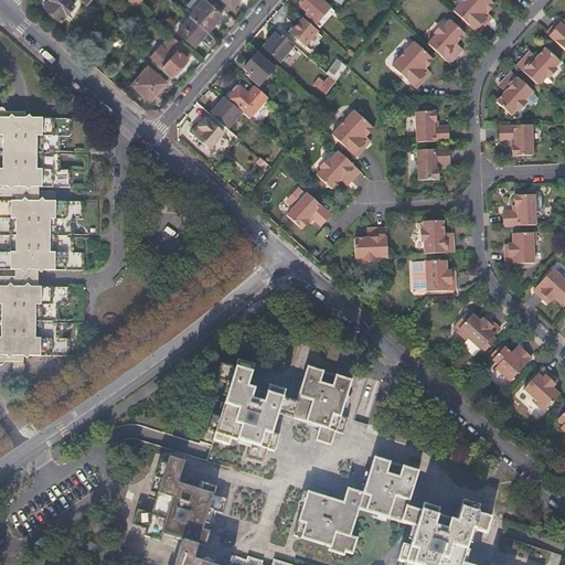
[(75,4),(77,0),(50,0),(45,6),(62,21),(75,6),(75,4)]
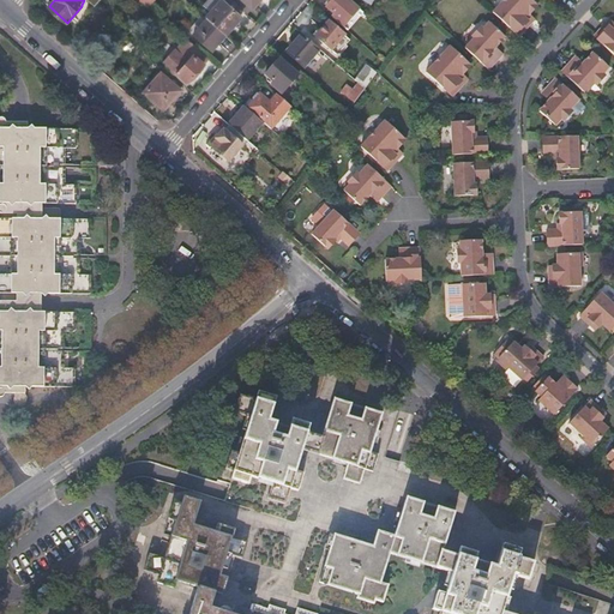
[(211,11),(221,1),(218,0),(206,0),(204,4),(211,11)]
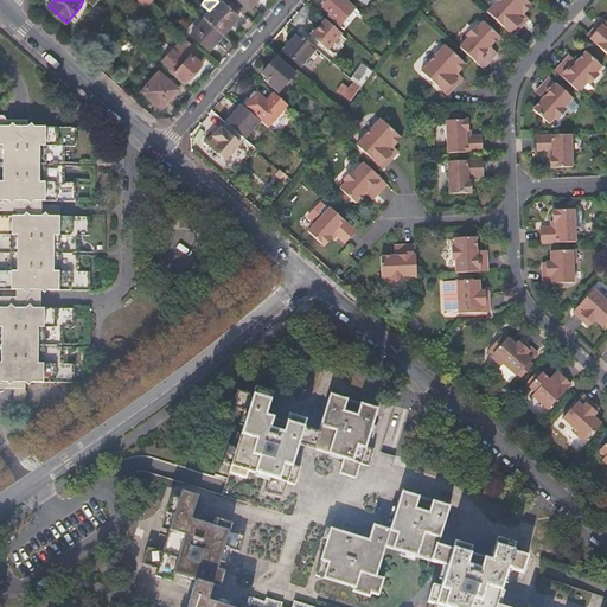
[(205,18),(223,34),(238,17),(221,0),(218,0),(218,1),(209,11),(204,17),(205,18)]
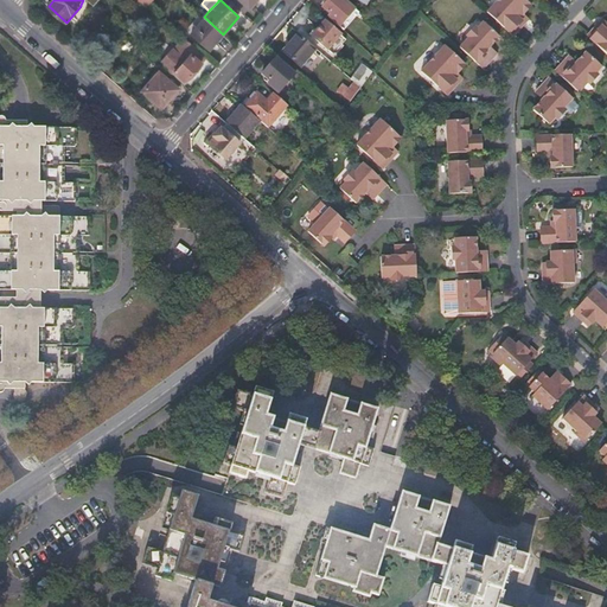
[(330,17),(339,26),(356,8),(345,0),(343,0),(342,0),(326,0),(328,1),(323,7),(331,14),(330,17)]
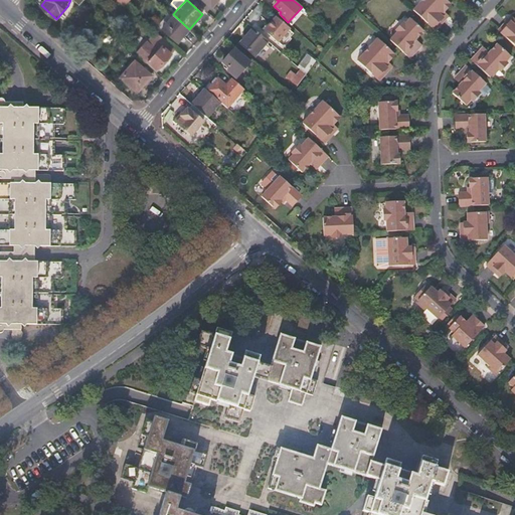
[(447,0),(420,0),(412,9),(436,29),(445,19),(443,17),(446,13),(443,11),(451,3),(447,0)]
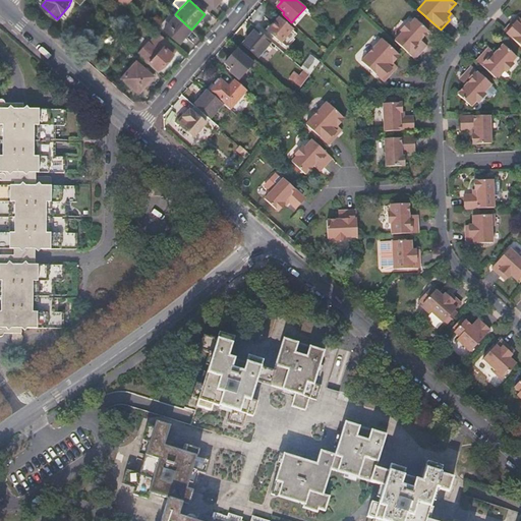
[(179,43),(191,30),(176,15),(165,29),(179,43)]
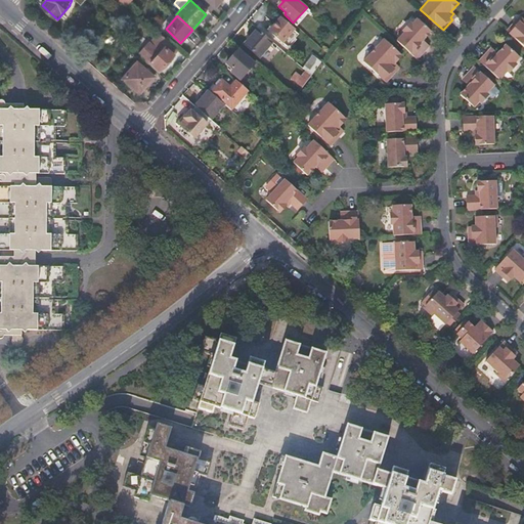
[(404,31),(396,39),(417,58),(425,48),(421,44),(424,41),(422,38),(430,30),(417,17),(411,23),(407,23),(404,27),(404,31)]
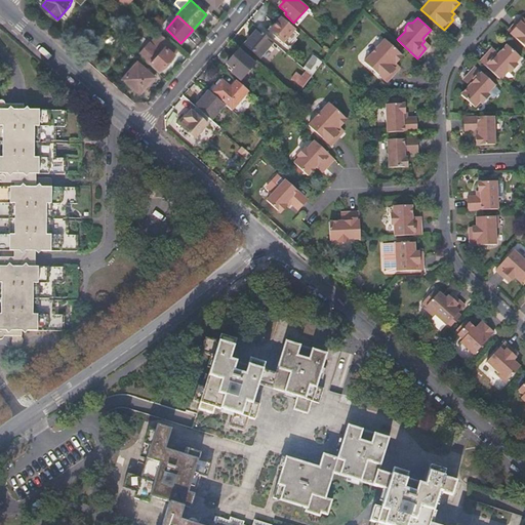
[(519,18),(508,30),(524,46),(524,18),(523,17),(520,21),(519,18)]
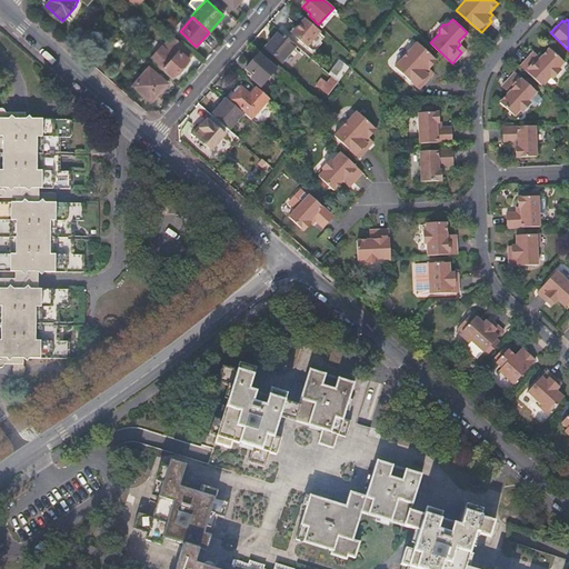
[(305,21),(292,35),(307,47),(319,33),(308,22),(305,21)]
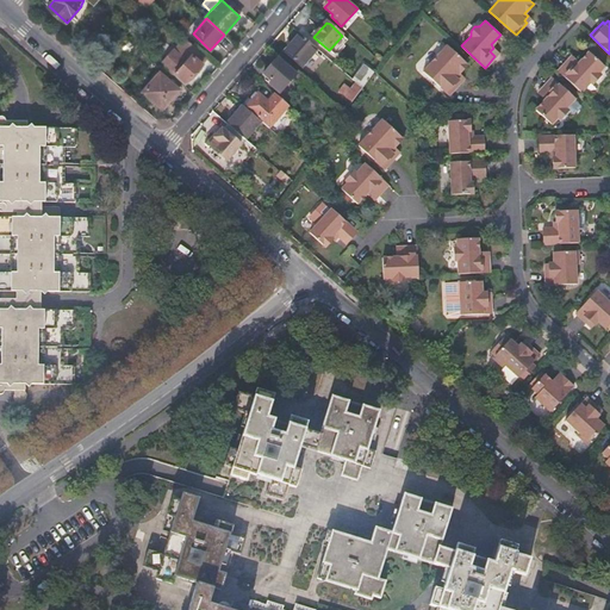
[(318,50),(300,33),(286,50),(304,67),(318,50)]
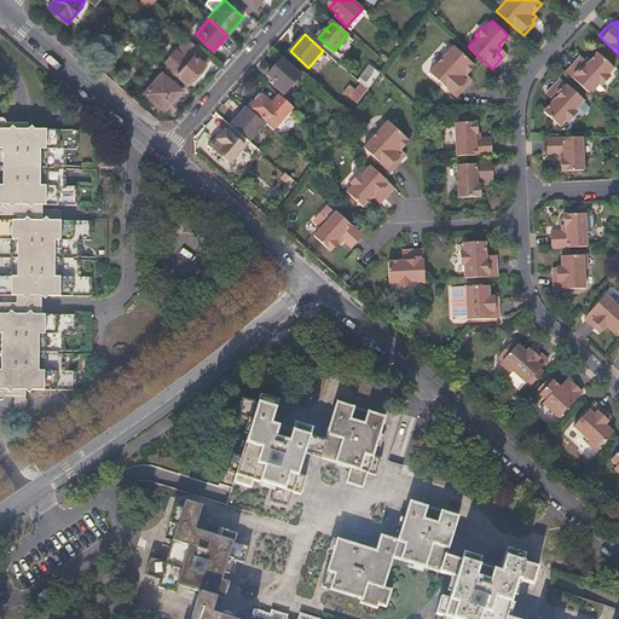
[(189,84),(210,58),(192,41),(181,53),(178,50),(166,62),(189,84)]
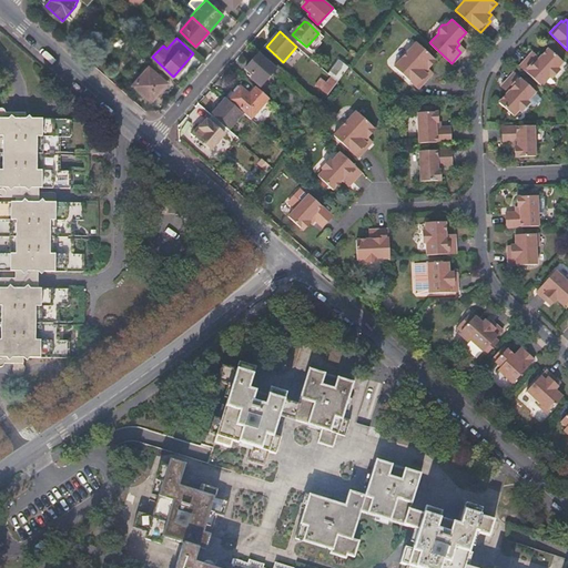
[(416,41),(394,66),(418,88),(429,75),(428,74),(427,73),(430,70),(428,67),(436,59),(416,41)]
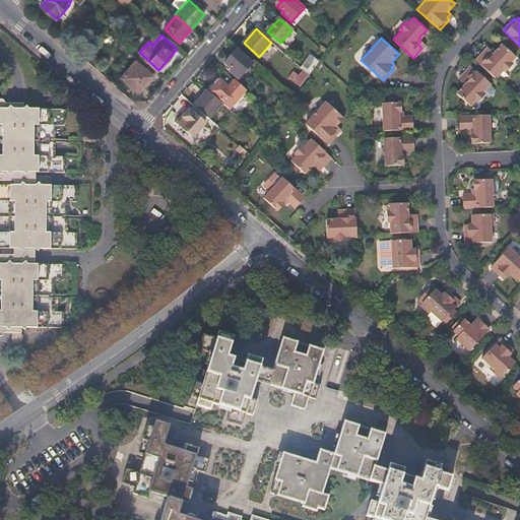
[(483,51),(475,60),(495,77),(501,70),(505,70),(509,66),(509,61),(514,56),(502,44),(493,52),(492,51),(488,54),(483,51)]
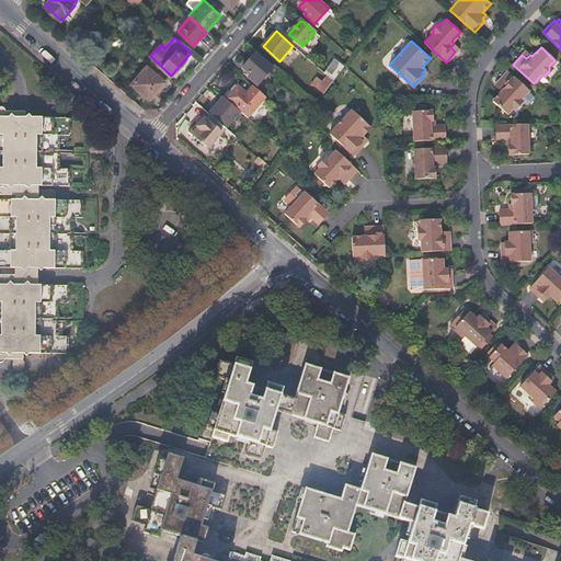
[(255,54),(242,68),(249,73),(248,76),(258,84),(272,68),(255,54)]
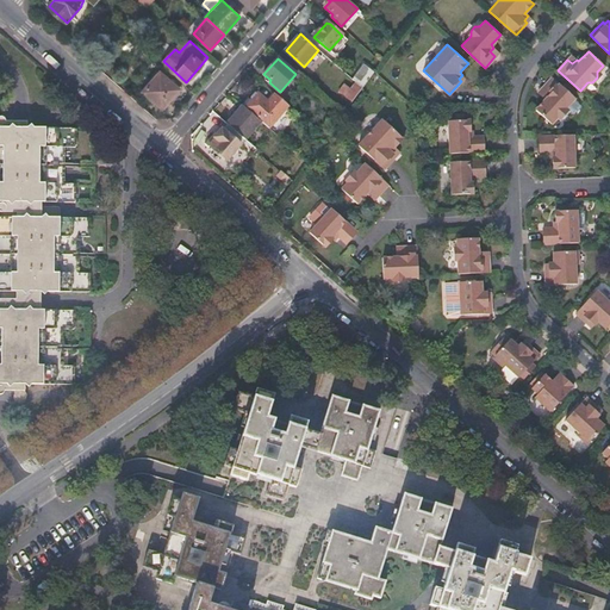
[(356,83),(362,88),(374,73),(363,63),(350,78),(356,83)]
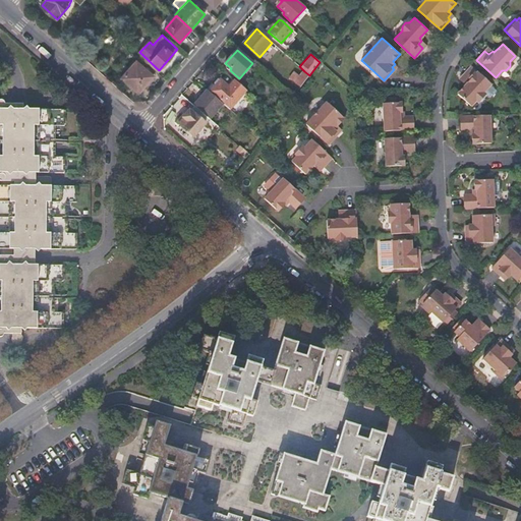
[(136,61),(122,77),(138,93),(154,76),(136,61)]
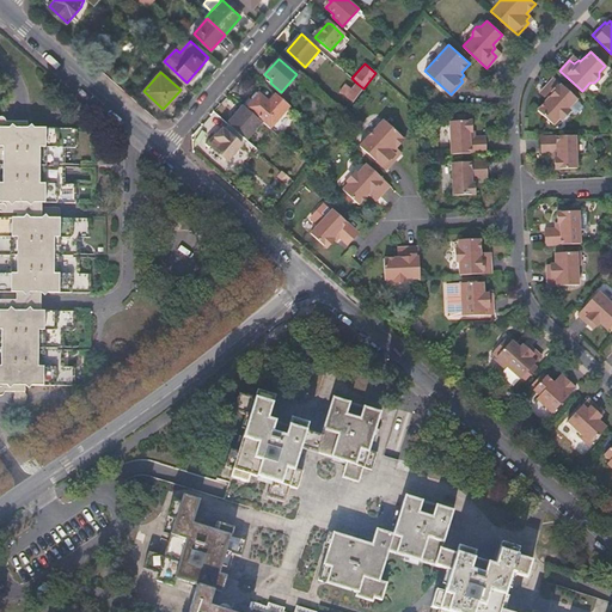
[(555,78),(544,89),(549,93),(544,98),(546,99),(537,110),(552,124),(558,117),(564,117),(568,112),(568,106),(576,98),(555,78)]
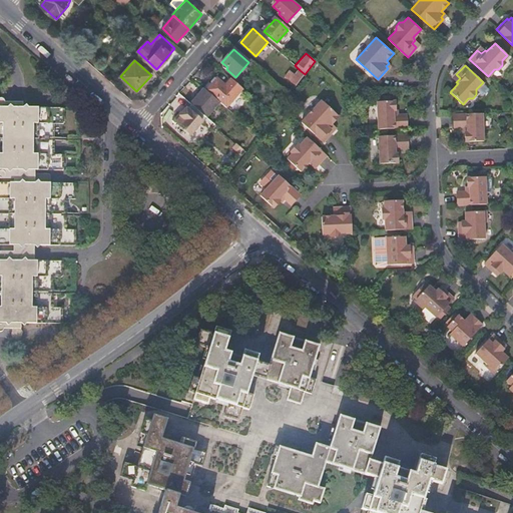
[(286,77),(291,81),(296,75),(291,70),(286,77)]
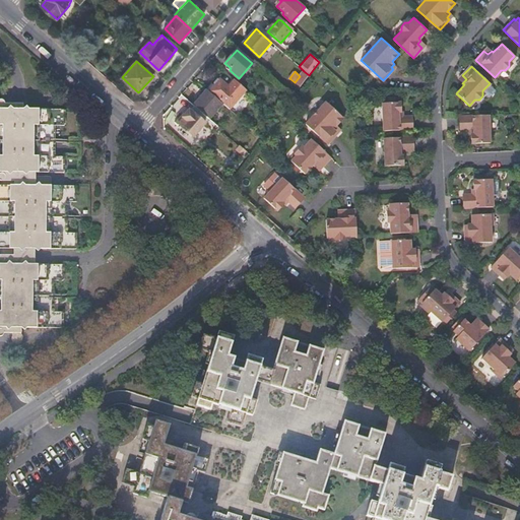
[(295,82),(300,87),(309,75),(304,71),(300,76),(295,82)]
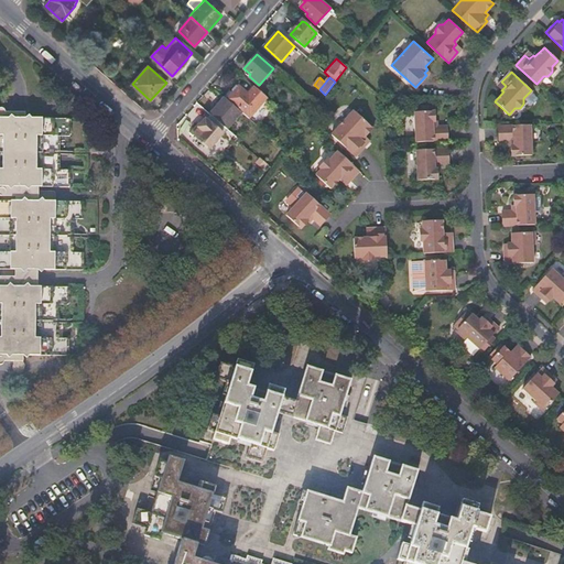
[(241,111),(248,118),(267,97),(255,86),(248,94),(238,86),(227,99),(241,111)]
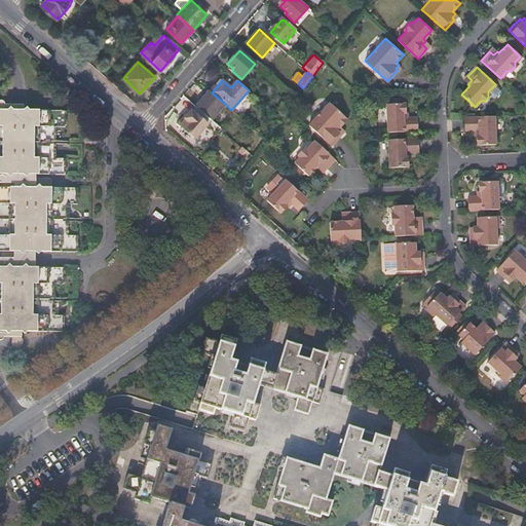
[(502,90),(495,84),(488,91),(488,97),(493,101),(502,90)]
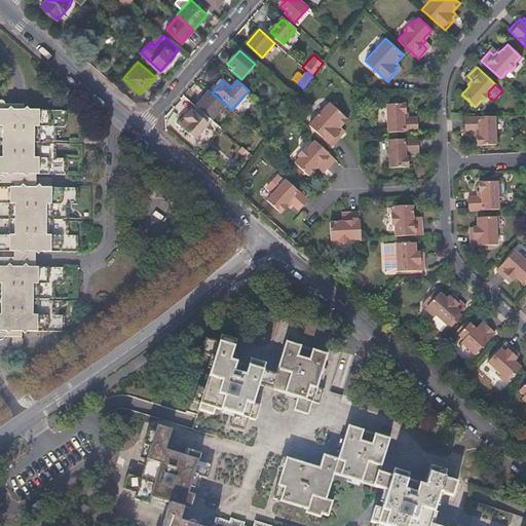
[(210,90),(196,107),(211,119),(225,104),(212,92),(210,90)]
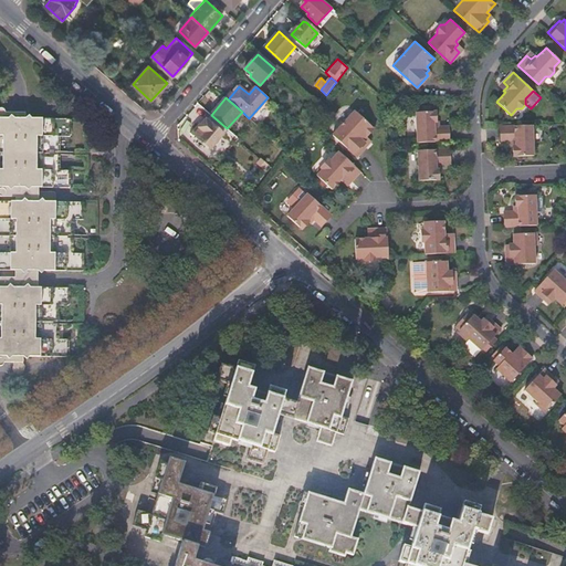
[(2,115),(2,117),(12,117),(13,112),(7,112),(7,109),(6,108),(4,107),(3,107),(1,107),(0,107),(0,114),(1,115),(2,115)]
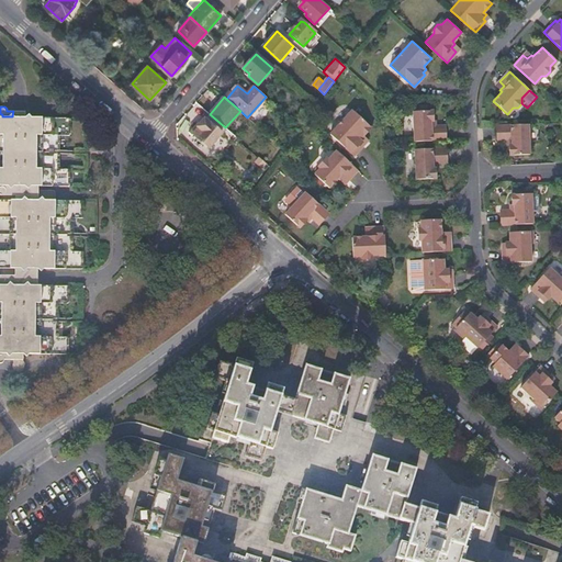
[(352,108),(330,133),(355,155),(366,142),(364,141),(368,137),(364,134),(371,125),(352,108)]
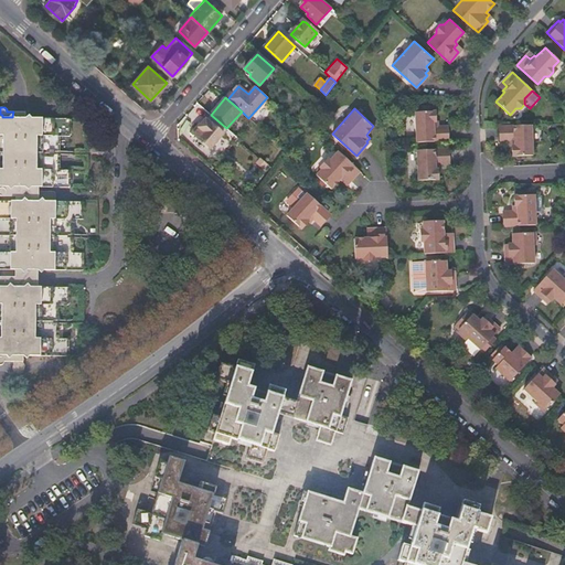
[(0,354),(1,354),(16,354),(16,361),(13,361),(13,368),(14,370),(14,371),(16,372),(17,372),(19,373),(21,373),(22,372),(24,371),(25,368),(25,364),(24,362),(22,361),(22,354),(68,355),(68,338),(57,338),(55,338),(55,321),(55,320),(55,304),(59,304),(68,305),(68,287),(38,286),(38,269),(83,270),(83,253),(73,253),(70,253),(70,236),(70,235),(70,219),(73,219),(83,219),(83,201),(55,200),(55,191),(40,191),(40,187),(67,187),(67,169),(60,169),(56,169),(56,152),(56,151),(57,136),(61,136),(71,136),(71,118),(25,117),(25,112),(13,112),(12,117),(2,117),(0,117),(0,185),(2,187),(2,188),(3,188),(4,189),(6,189),(6,190),(7,190),(7,192),(7,193),(8,195),(11,195),(12,200),(2,200),(0,199),(0,268),(1,269),(11,269),(11,276),(7,276),(6,278),(6,279),(6,280),(6,283),(4,283),(3,284),(2,284),(1,285),(1,286),(0,285),(0,354)]
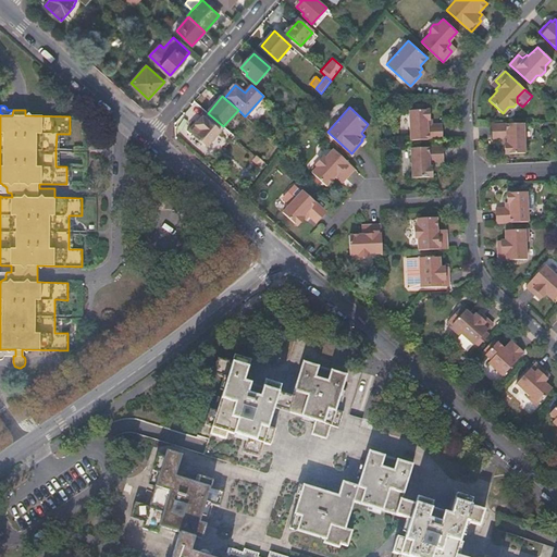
[(409,110),(410,138),(441,137),(441,124),(426,124),(426,120),(429,120),(429,110),(409,110)]
